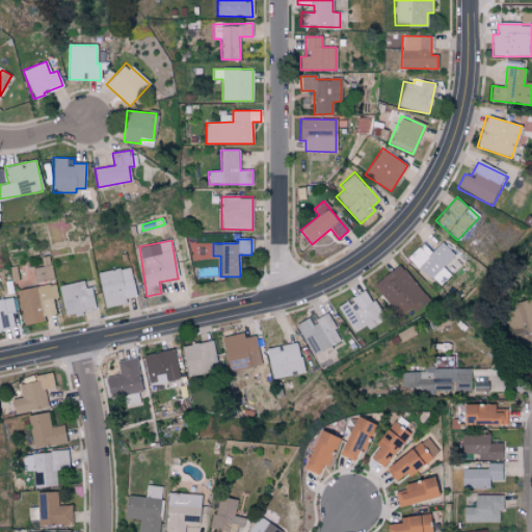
[(407,257),(439,287),(450,275),(442,267),(454,255),(441,242),(431,251),(421,243),(407,257)]
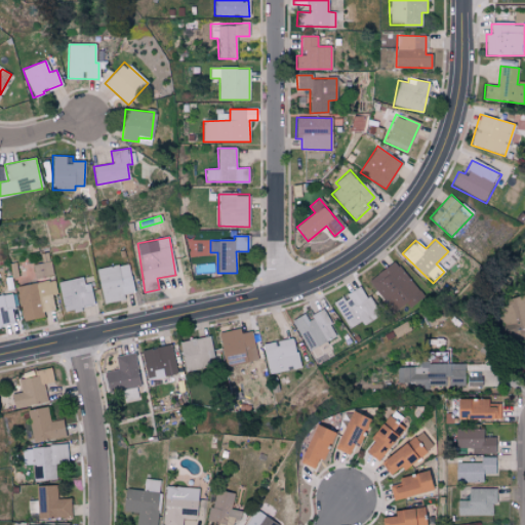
[(394,260),(369,281),(394,312),(405,304),(409,308),(422,297),(394,260)]
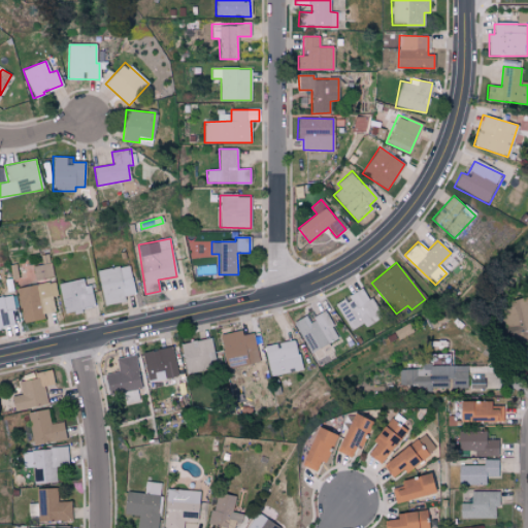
[(104,305),(126,301),(125,296),(136,294),(130,264),(97,271),(104,305)]
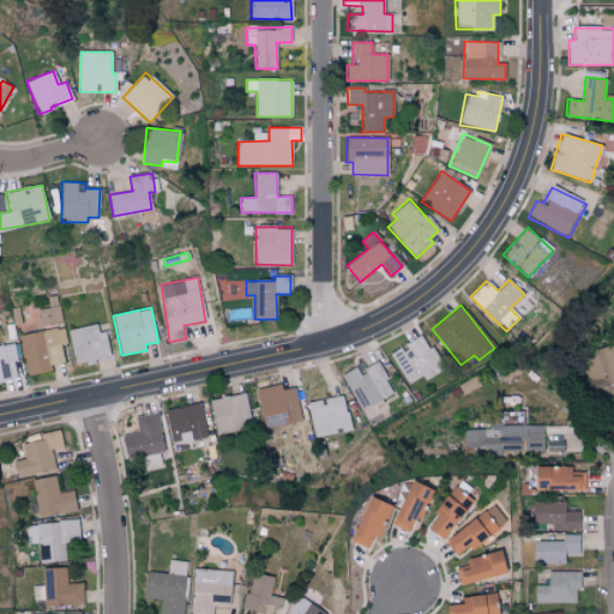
[(67,330),(76,366),(97,361),(96,357),(110,355),(106,331),(98,333),(96,324),(67,330)]
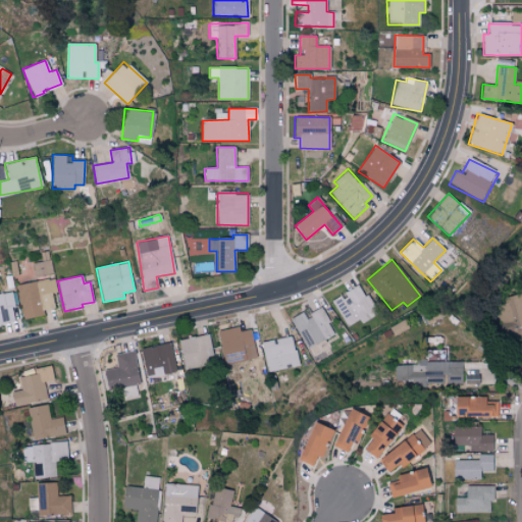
[(54,308),(51,292),(57,291),(55,278),(17,284),(23,319),(43,316),(42,310),(54,308)]
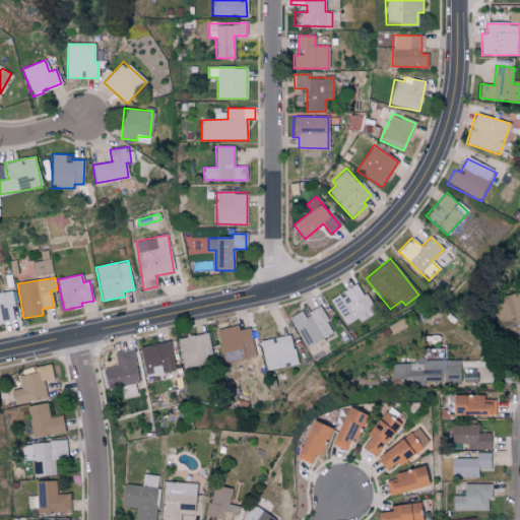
[(330,299),(345,325),(358,318),(360,321),(374,313),(356,282),(330,299)]
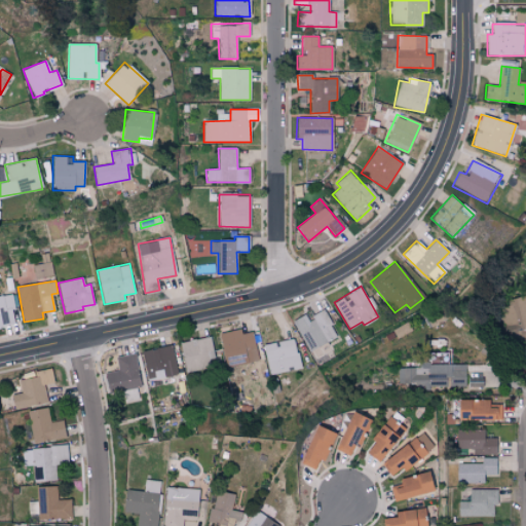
[(0,296),(0,326),(16,324),(11,294),(0,296)]
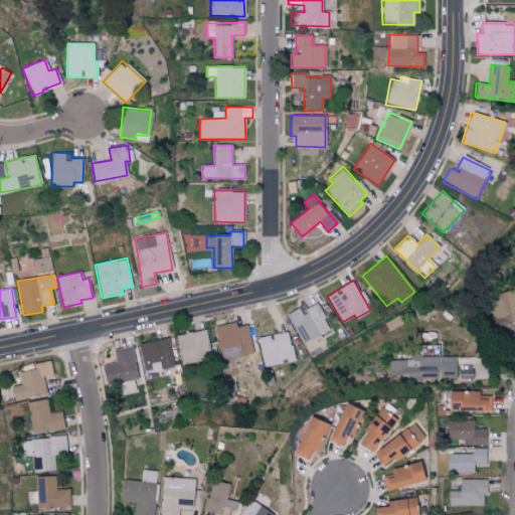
[(487,302),(495,327),(514,321),(514,297),(513,289),(495,294),(497,299),(487,302)]
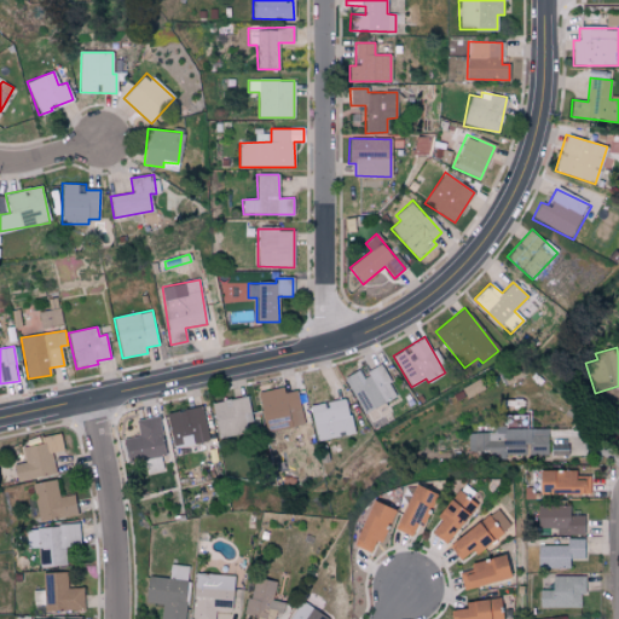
[(343,377),(362,414),(395,395),(380,365),(360,376),(357,370),(343,377)]
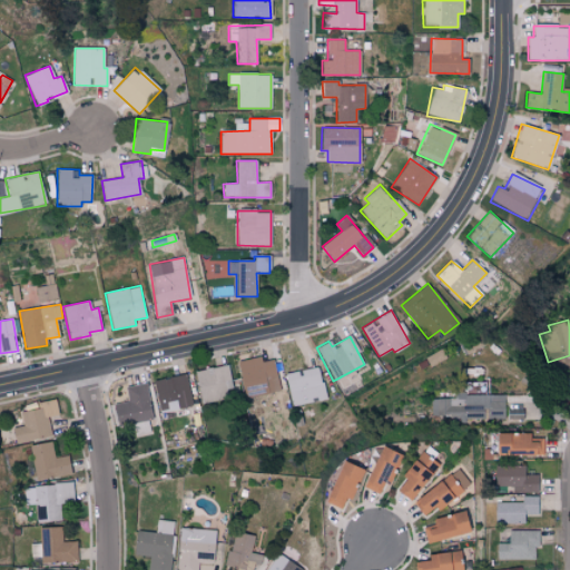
[(279,392),(273,360),(262,362),(261,356),(238,361),(245,399),(279,392)]
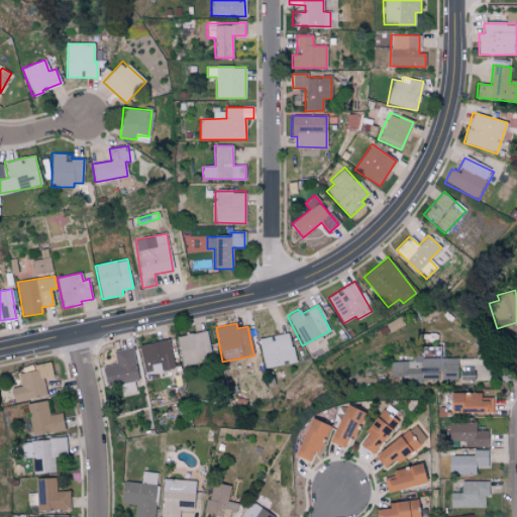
[(181,366),(211,362),(208,331),(177,335),(181,366)]
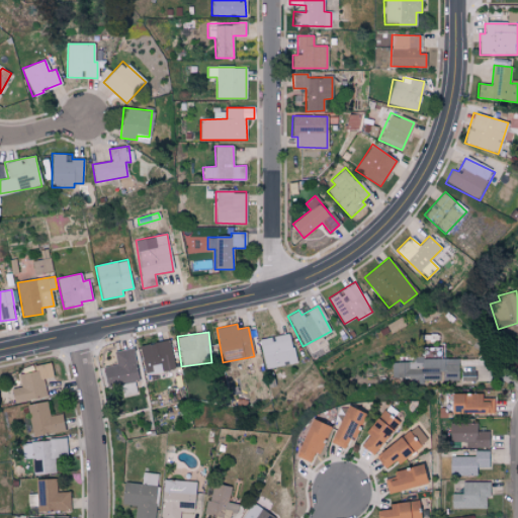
[(263,368),(294,364),(290,334),(259,338),(263,368)]
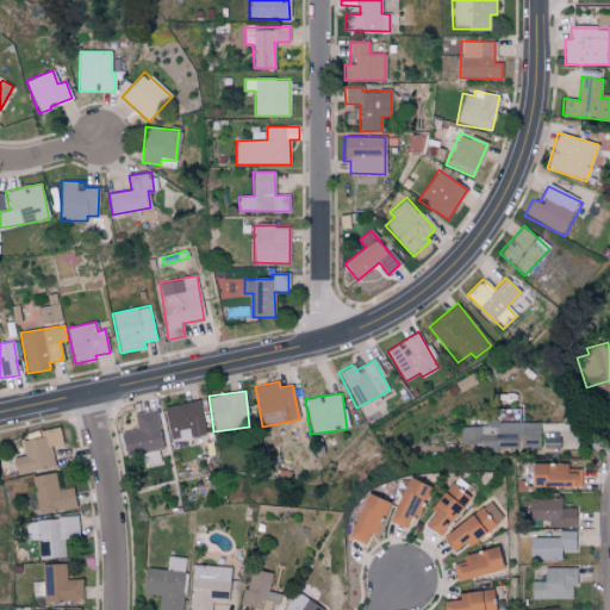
[(204,436),(200,402),(166,405),(169,440),(204,436)]
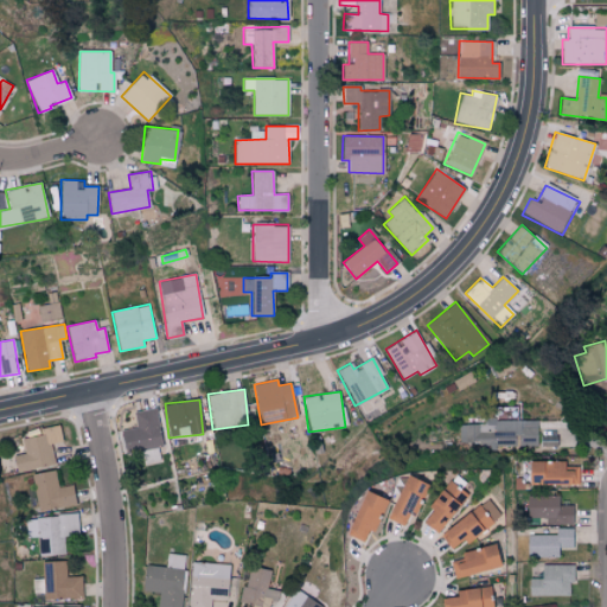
[(133,413),(136,428),(120,432),(125,454),(163,447),(155,408),(133,413)]
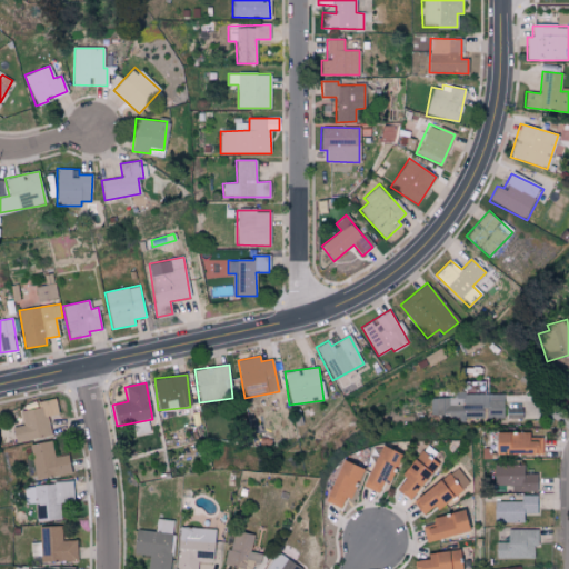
[(503,393),(466,393),(466,390),(453,391),(453,398),(430,398),(430,417),(482,417),(482,408),(488,408),(488,418),(503,418),(503,393)]
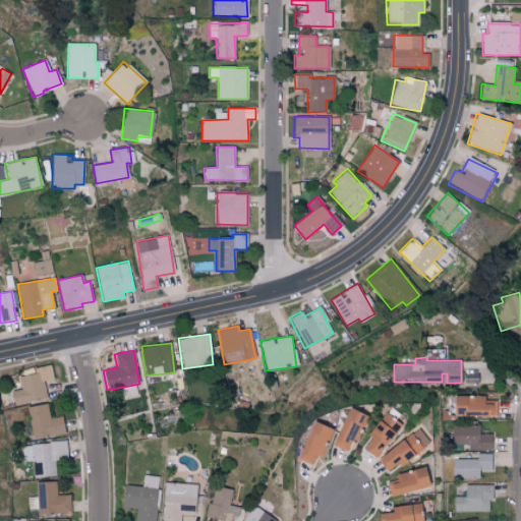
[(47,400),(44,381),(53,379),(51,365),(34,368),(35,373),(19,377),(21,390),(11,391),(13,405),(47,400)]
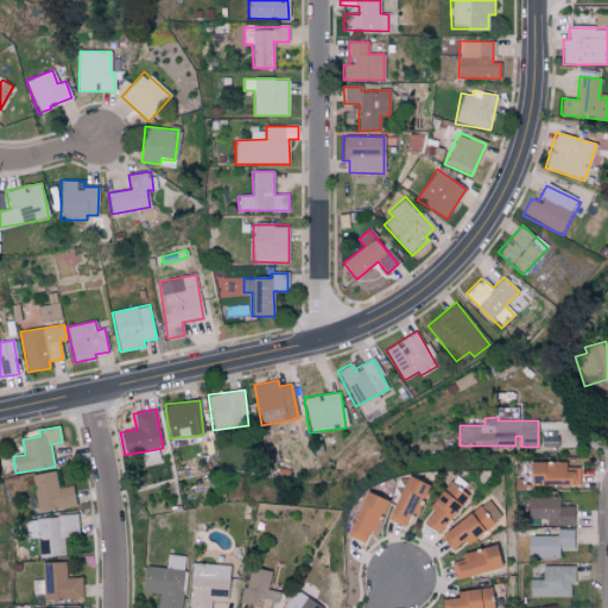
[(580,467),(565,467),(565,462),(529,461),(527,486),(578,487),(580,467)]
